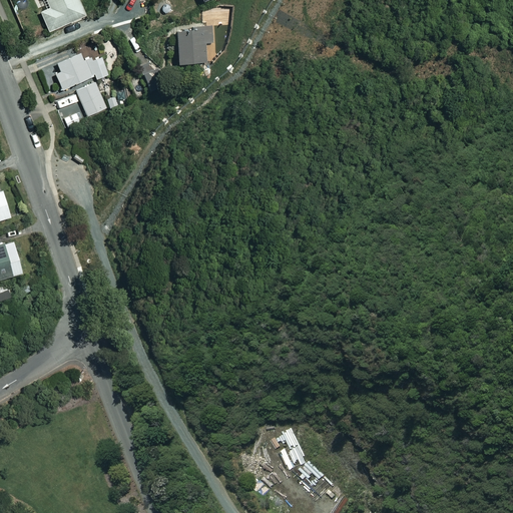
[(87,16),(79,0),(48,0),(52,8),(42,12),(50,32),(87,16)]
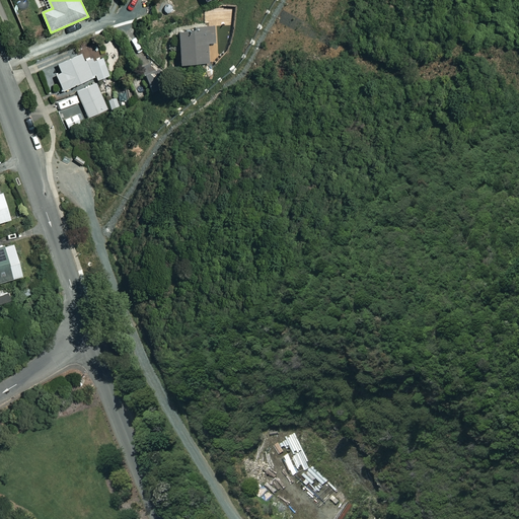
[(151,17),(148,5),(133,9),(136,21),(151,17)]
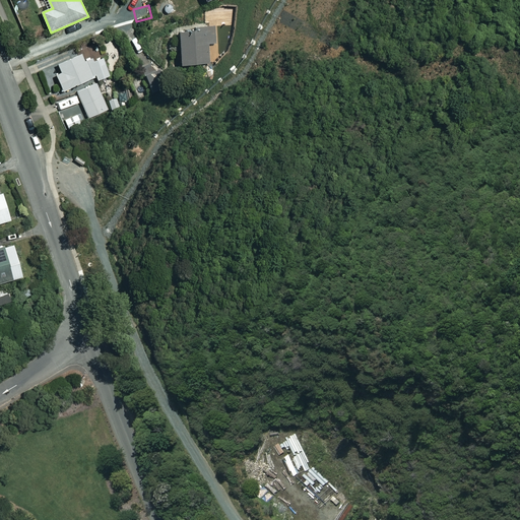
[(215,44),(214,30),(181,31),(182,66),(209,65),(208,44),(215,44)]
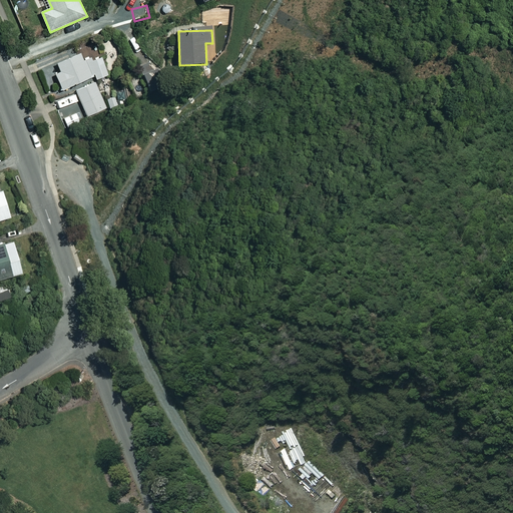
[(109,75),(101,56),(94,60),(93,56),(84,60),(81,53),(66,60),(63,53),(54,57),(61,72),(56,74),(63,90),(96,76),(97,80),(109,75)]
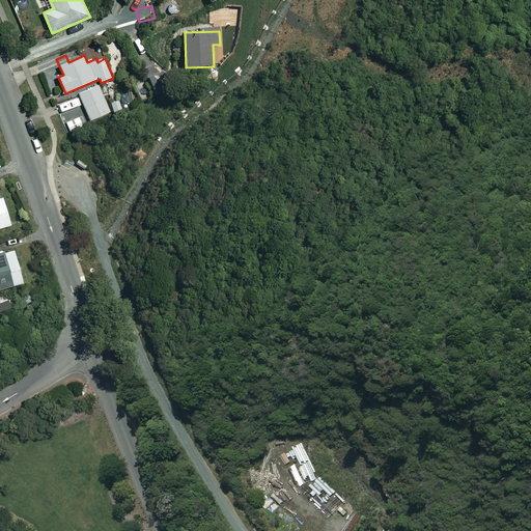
[(111,114),(99,86),(80,94),(91,121),(111,114)]
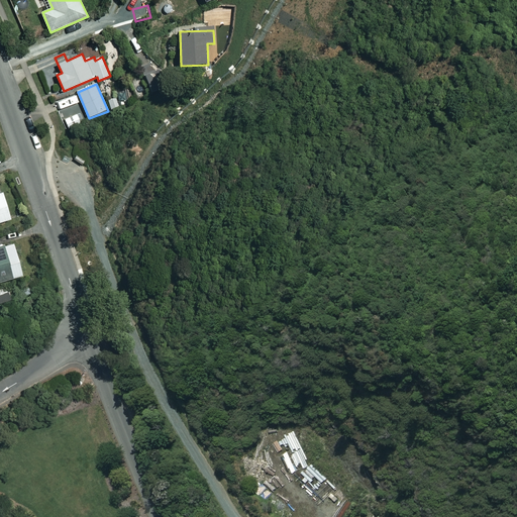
[(0,223),(13,220),(4,192),(0,193),(0,223)]
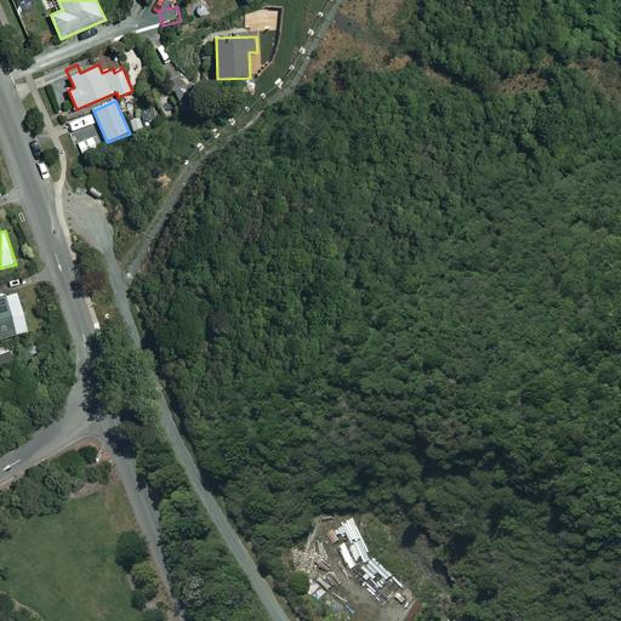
[(0,297),(0,339),(29,331),(20,292),(0,297)]
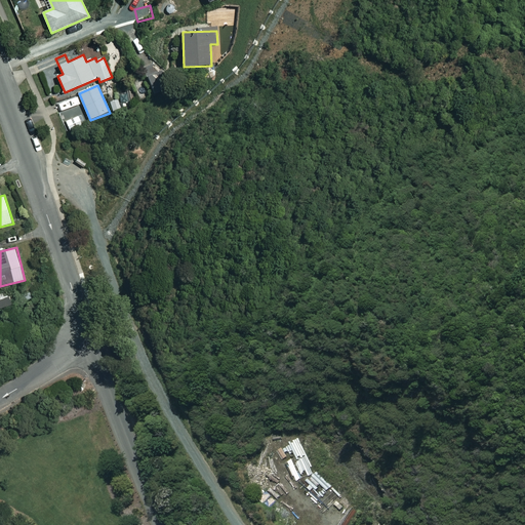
All buildings are outlined.
